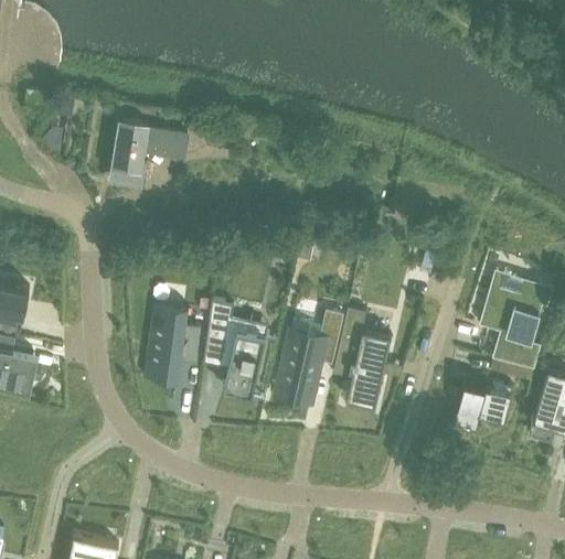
[(27,90),(25,103),(45,105),(46,93),(27,90)]
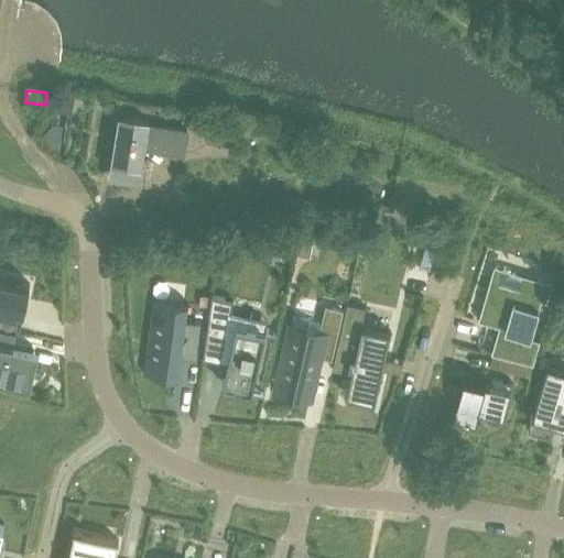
[(71,118),(74,100),(57,98),(55,116),(71,118)]
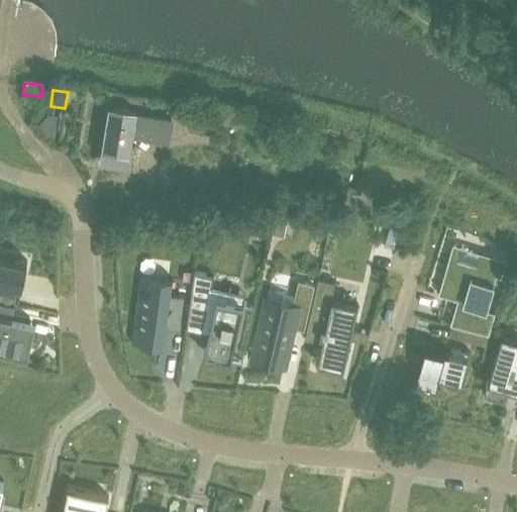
[(114,113),(106,154),(104,166),(127,170),(132,140),(169,146),(173,126),(136,119),(136,117),(114,113)]
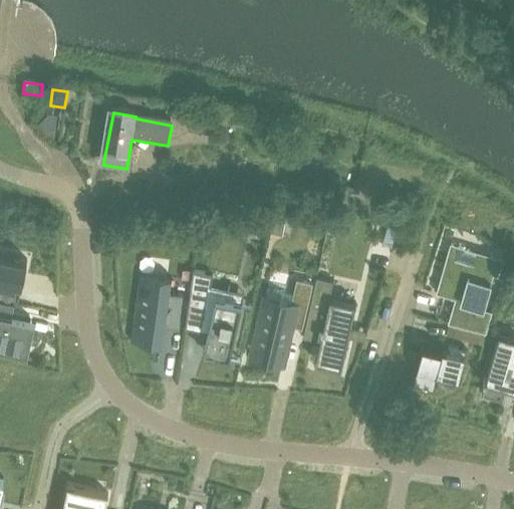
[(192,117),(190,135),(213,139),(215,120),(192,117)]
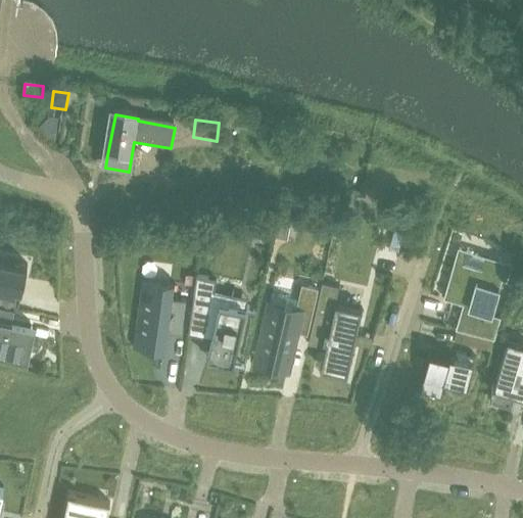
[(287,242),(290,230),(277,227),(275,239),(287,242)]
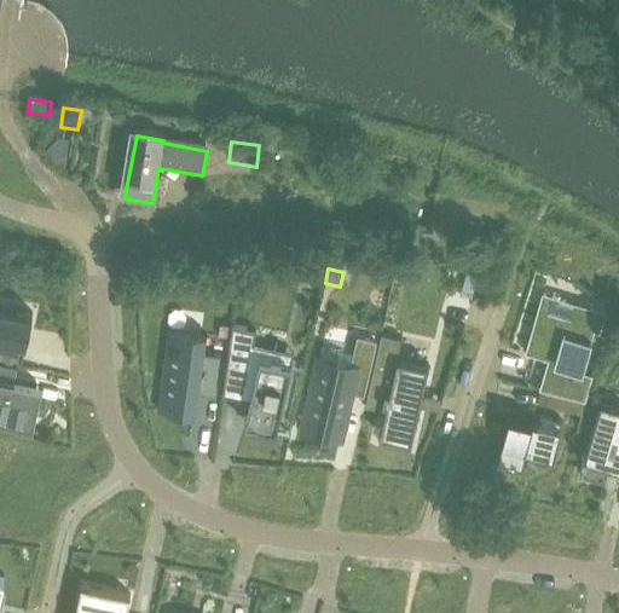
[(0,359),(22,364),(33,317),(0,310),(0,359)]
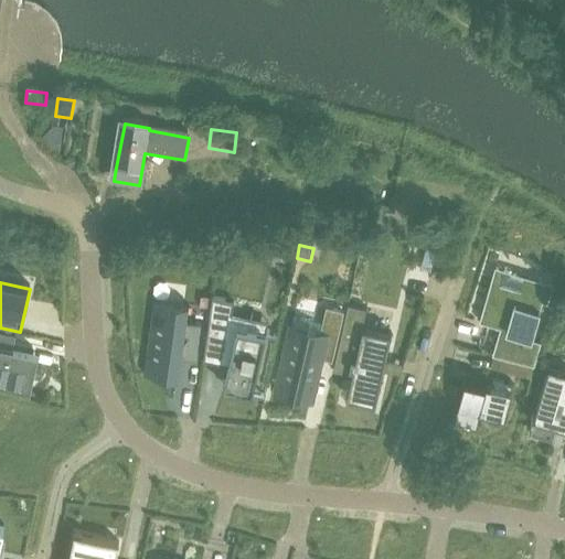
[(504,333),(497,361),(533,369),(541,345),(532,342),(542,305),(547,307),(547,305),(545,304),(547,294),(524,287),(522,293),(499,287),(492,310),(488,309),(482,325),(480,324),(479,326),(504,333)]
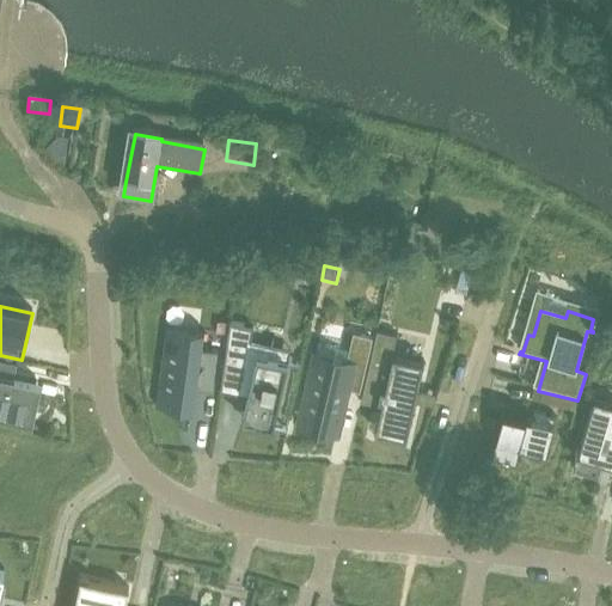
[(228,337),(220,395),(239,398),(239,396),(249,398),(248,401),(243,424),(273,430),(279,408),(286,372),(287,366),(249,357),(251,344),(250,344),(254,332),(244,330),(244,329),(230,326),(228,337)]
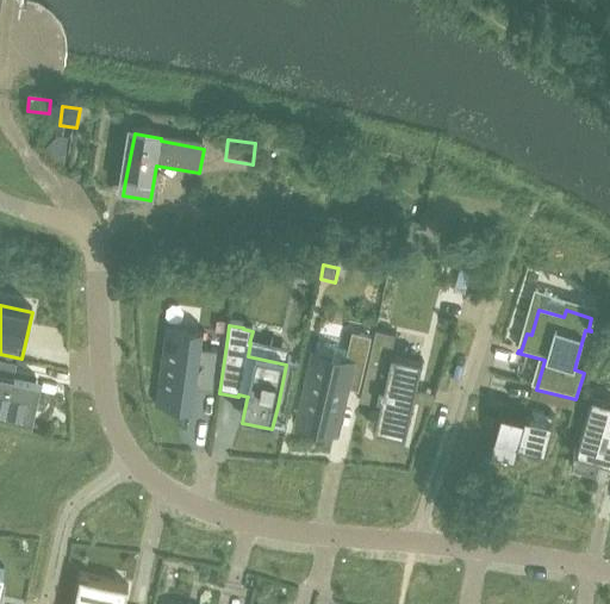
[(166,388),(157,388),(155,409),(193,415),(197,392),(212,394),(217,355),(201,353),(204,334),(174,330),(166,388)]
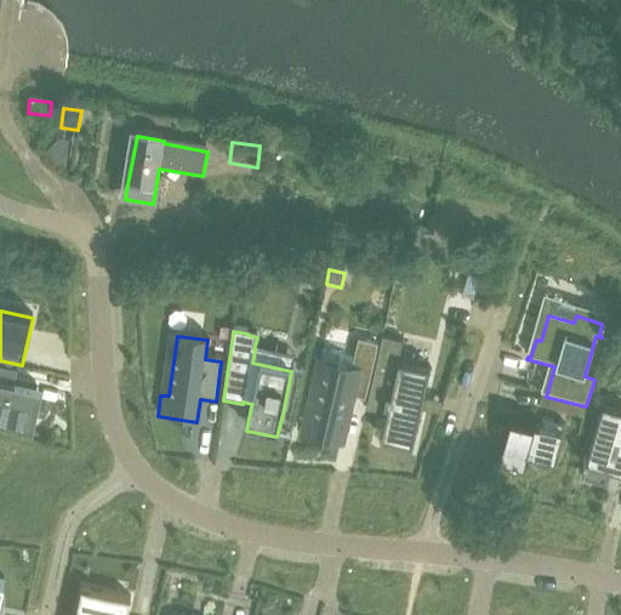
[(383,432),(415,439),(429,370),(399,363),(403,343),(382,339),(366,413),(386,416),(383,432)]
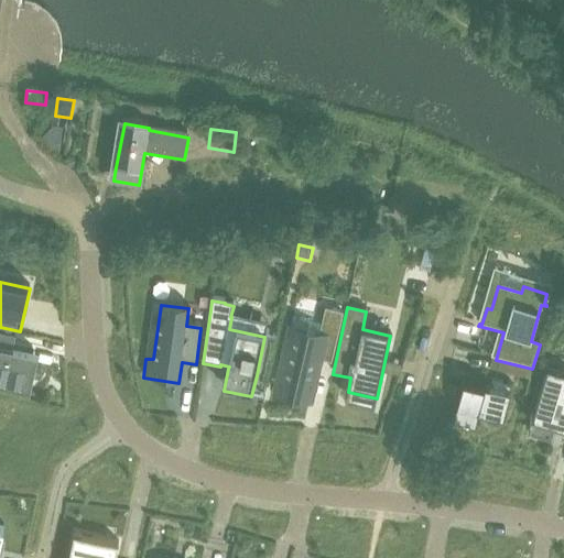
[(284,360),(279,384),(312,392),(320,360),(332,363),(344,313),(326,308),(323,323),(322,330),(292,324),(285,353),(283,352),(282,360),(284,360)]
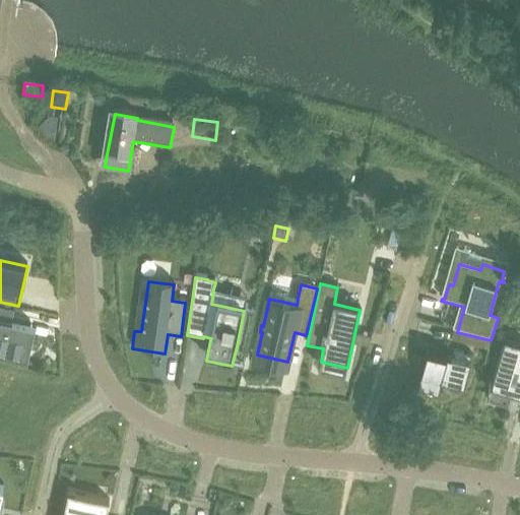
[(14,312),(0,308),(0,345),(24,351),(25,345),(29,330),(11,326),(14,312)]
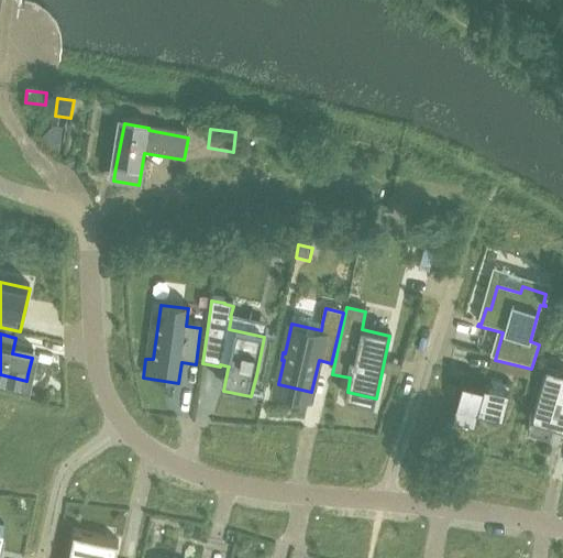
[(531,369),(495,360),(492,371),(529,380),(531,369)]
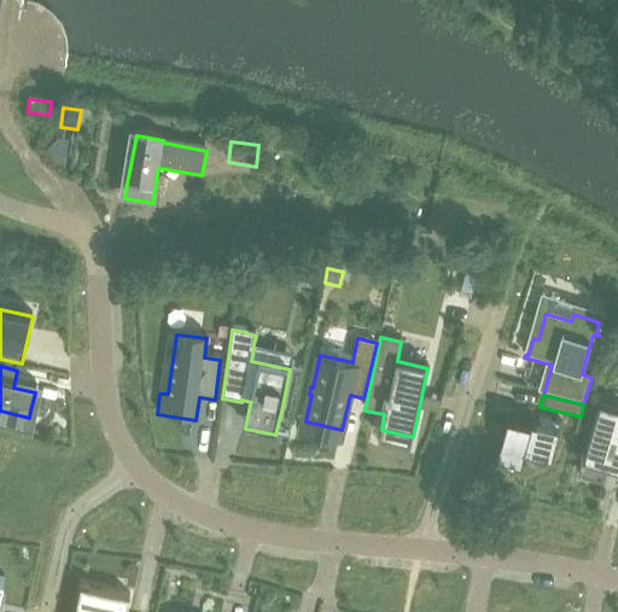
[(604,483),(602,487),(605,488),(610,471),(617,472),(617,418),(598,412),(584,459),(582,459),(581,464),(583,464),(579,477),(604,483)]
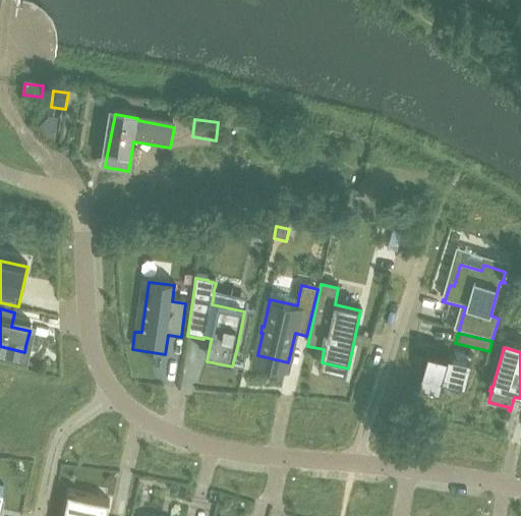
[(427,353),(421,378),(447,384),(447,385),(465,389),(473,357),(454,353),(453,359),(427,353)]
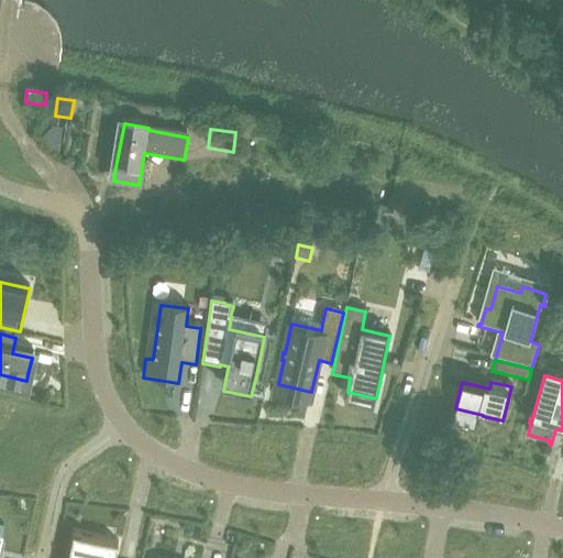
[(116,557),(119,545),(75,535),(68,557),(116,557)]
